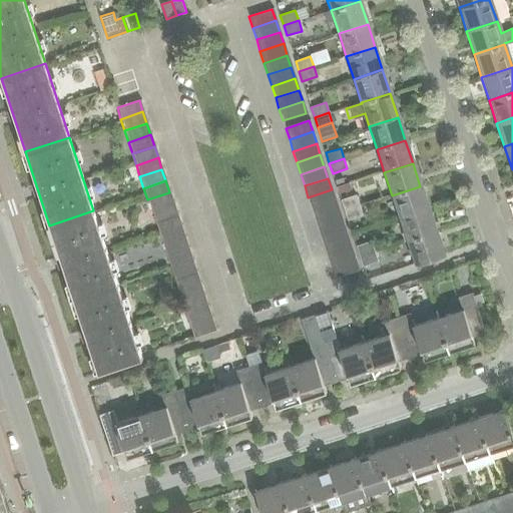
[(352,189),(349,182),(343,184),(346,192),(352,189)]
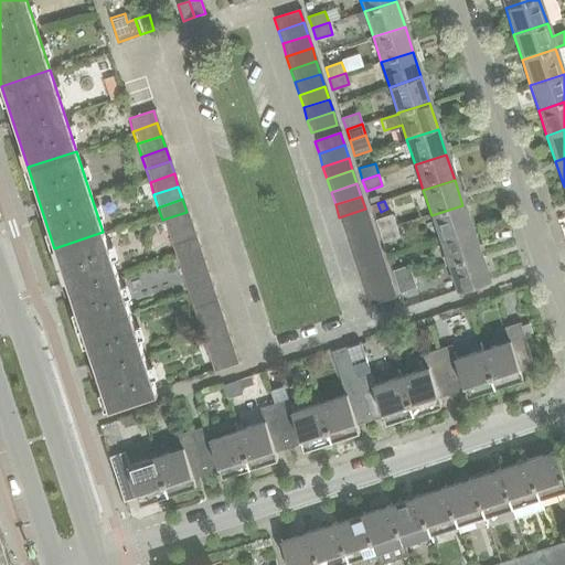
[(470,230),(462,205),(432,215),(439,240),(470,230)]
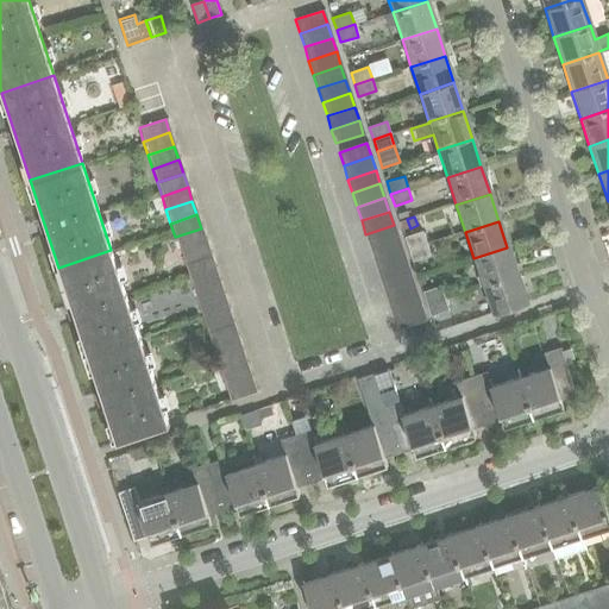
[(399,239),(394,225),(365,234),(370,248),(399,239)]
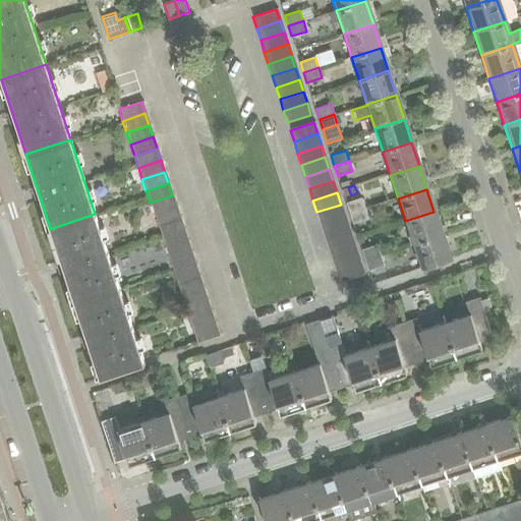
[(150,203),(154,214),(176,207),(172,195),(150,203)]
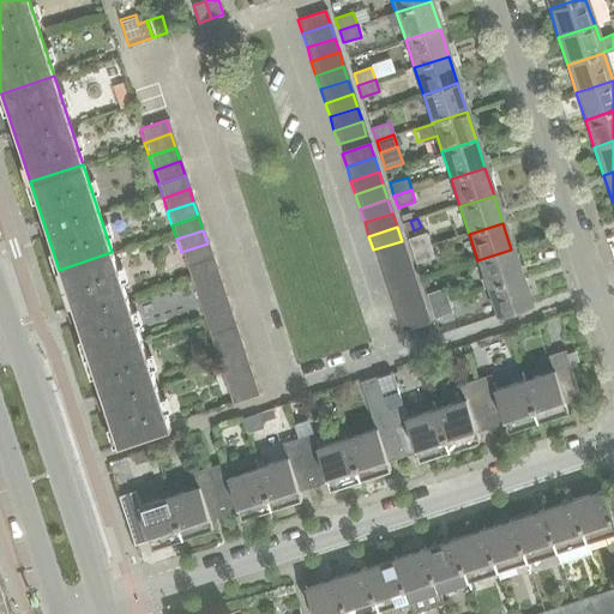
[(408,239),(413,251),(431,245),(427,233),(408,239)]
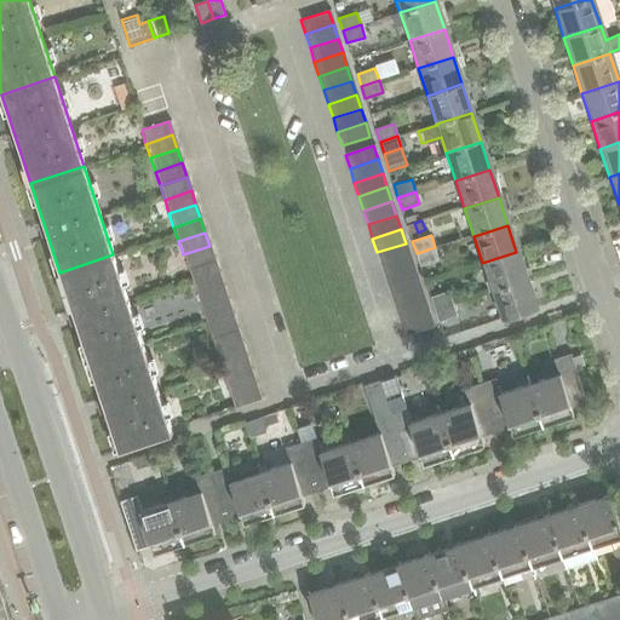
[(377,252),(382,267),(409,257),(406,244),(377,252)]
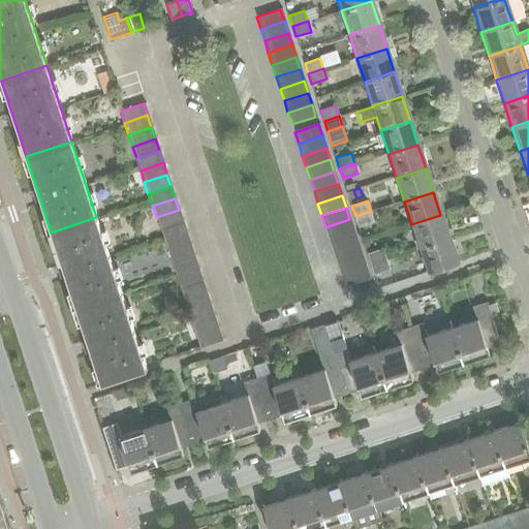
[(182,221),(179,210),(156,217),(160,229),(182,221)]
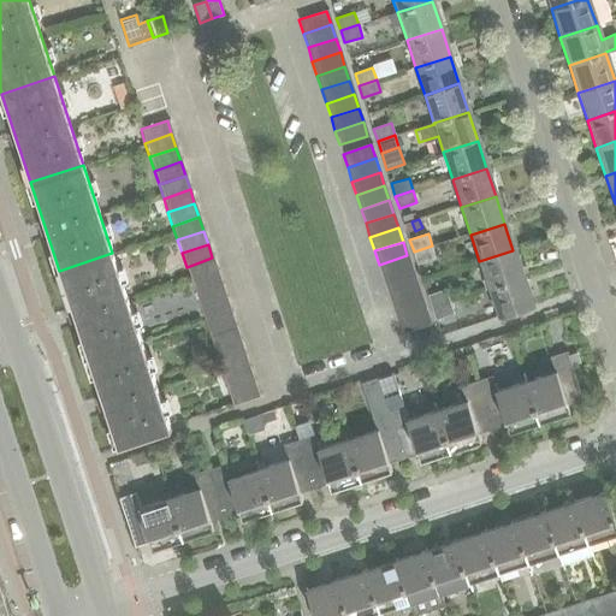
[(436,258),(432,246),(414,252),(418,264),(436,258)]
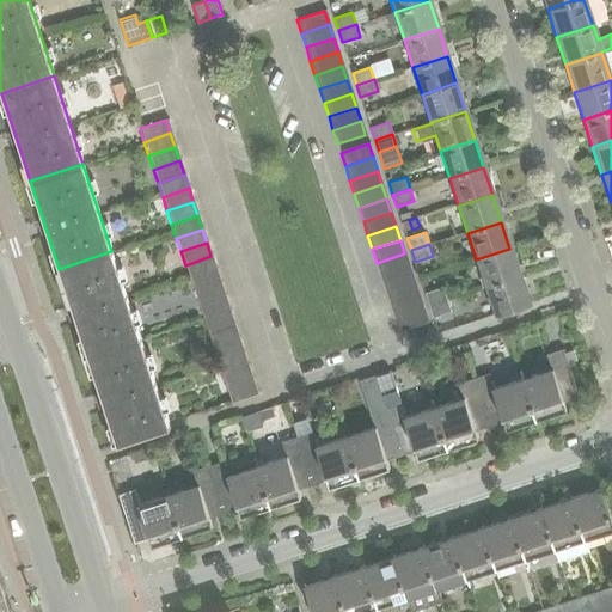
[(519,277),(509,249),(476,259),(485,288),(519,277)]
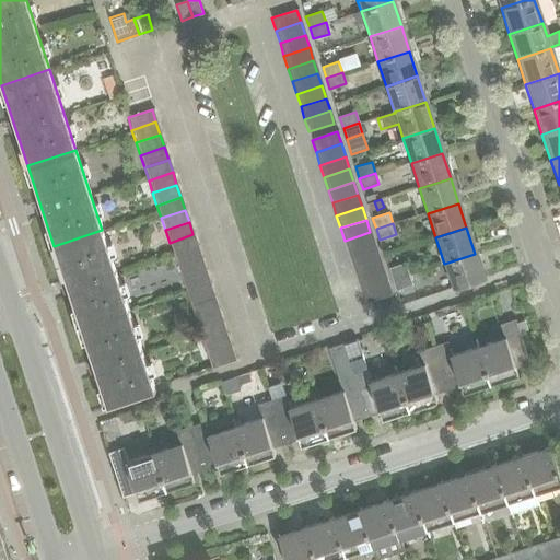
[(54,246),(81,326),(128,310),(102,230),(54,246)]
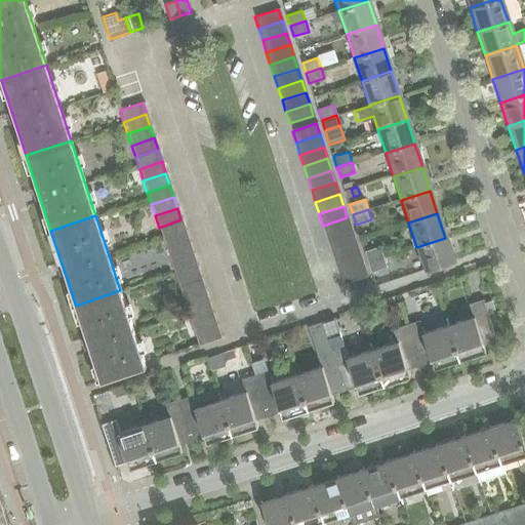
[(351,230),(347,217),(323,226),(327,237),(351,230)]
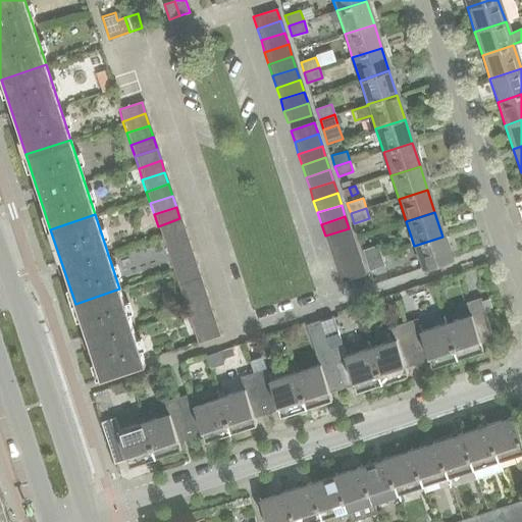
[(158,226),(161,238),(184,230),(179,218),(158,226)]
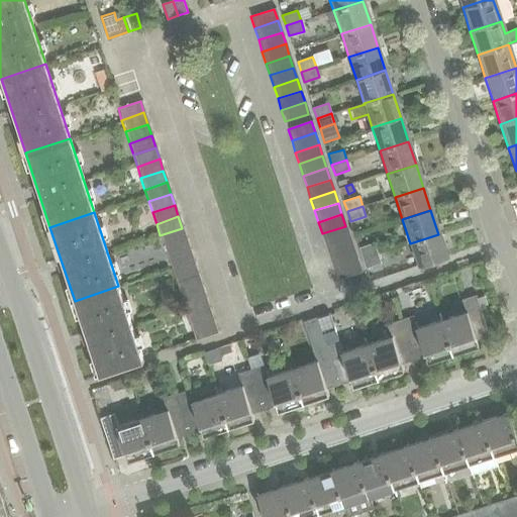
[(322,233),(326,245),(349,237),(345,226),(322,233)]
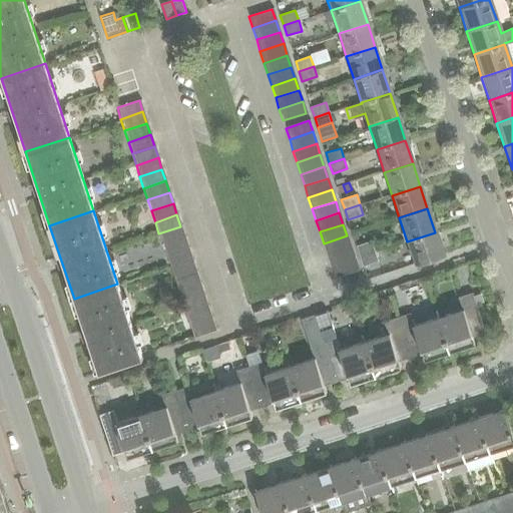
[(184,237),(180,226),(158,233),(162,245),(184,237)]
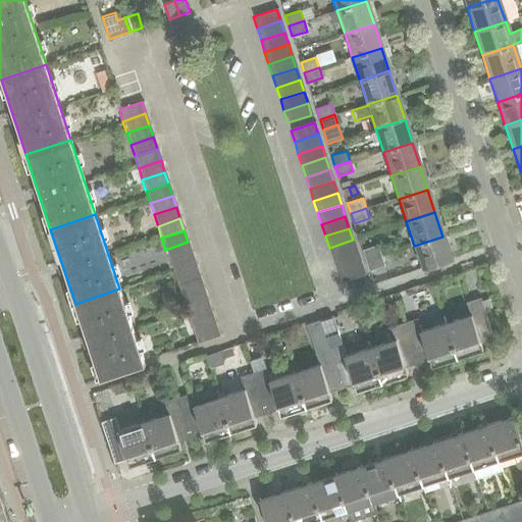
[(414,246),(421,269),(451,260),(442,237),(414,246)]
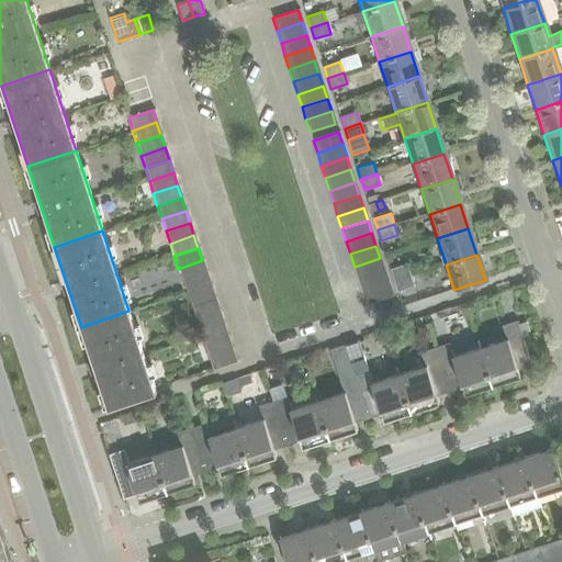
[(384,271),(380,258),(355,267),(358,280),(384,271)]
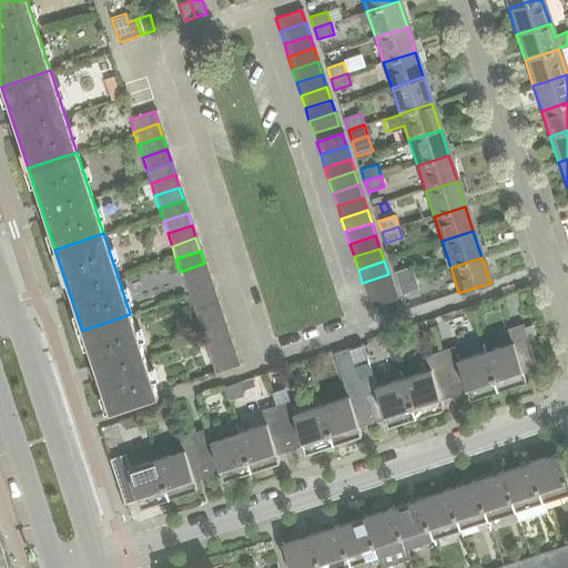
[(180,272),(184,284),(209,276),(204,263),(180,272)]
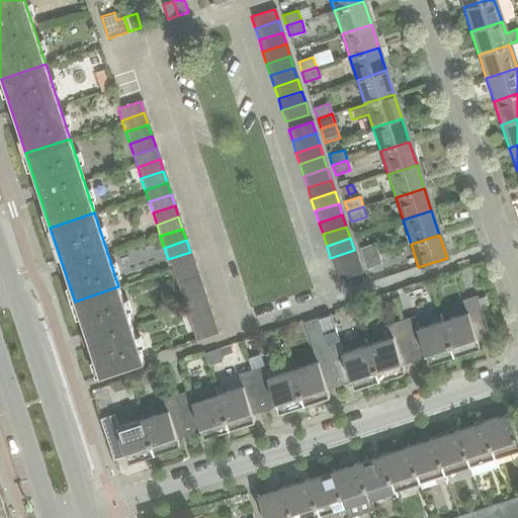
[(360,248),(363,258),(378,253),(375,243),(360,248)]
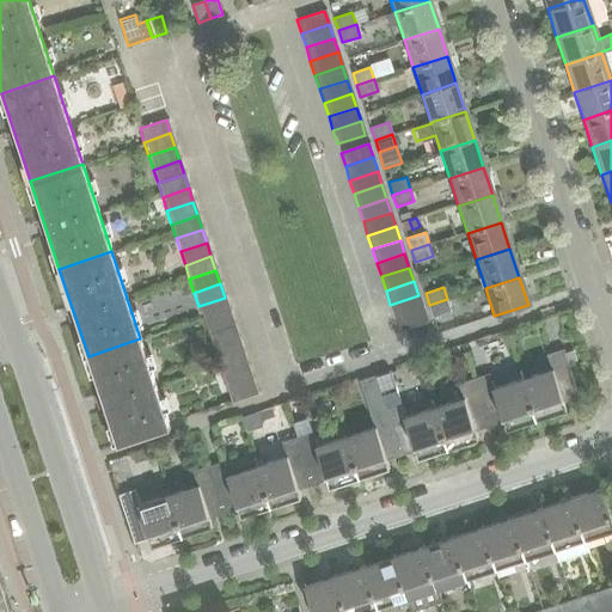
[(390,305),(395,318),(423,308),(418,295),(390,305)]
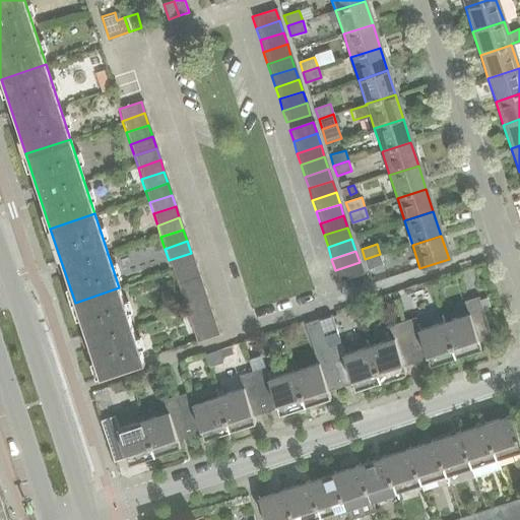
[(195,264),(191,253),(169,260),(173,272),(195,264)]
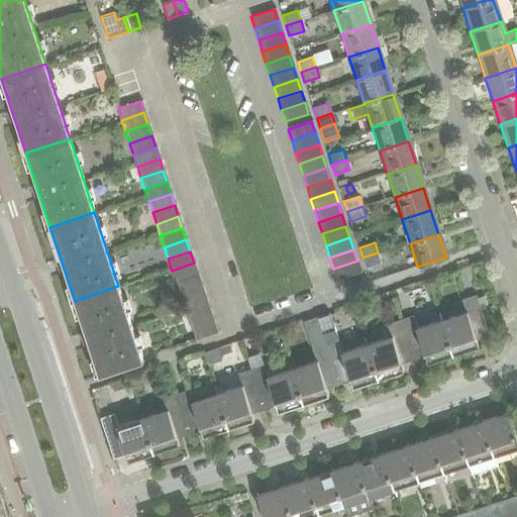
[(382,263),(378,252),(363,257),(366,268),(382,263)]
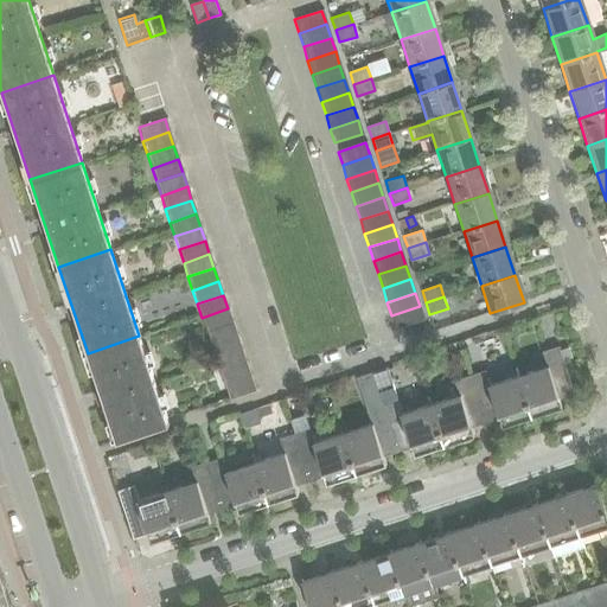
[(423,320),(420,306),(391,315),(396,330),(423,320)]
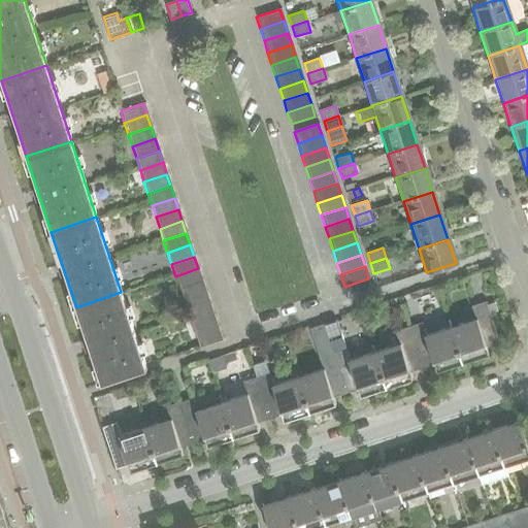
[(175,276),(179,288),(201,281),(198,268),(175,276)]
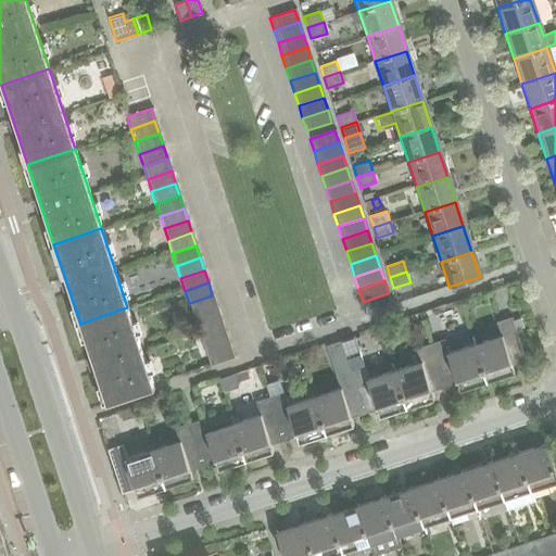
[(216,307),(212,295),(189,303),(192,316),(216,307)]
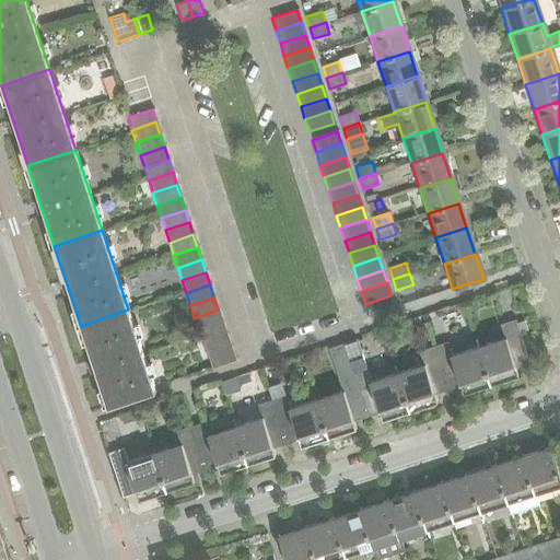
[(107,408),(138,397),(155,392),(128,310),(81,326),(107,408)]
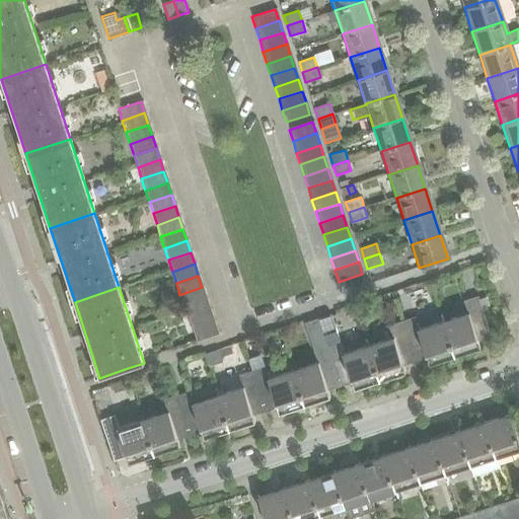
[(179,295),(183,306),(206,299),(202,287),(179,295)]
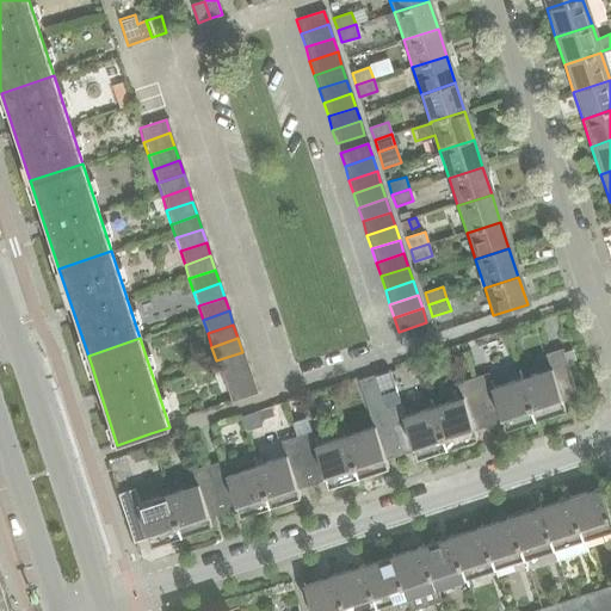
[(575,399),(560,350),(542,356),(547,370),(519,380),(534,424),(563,413),(561,403),(575,399)]
